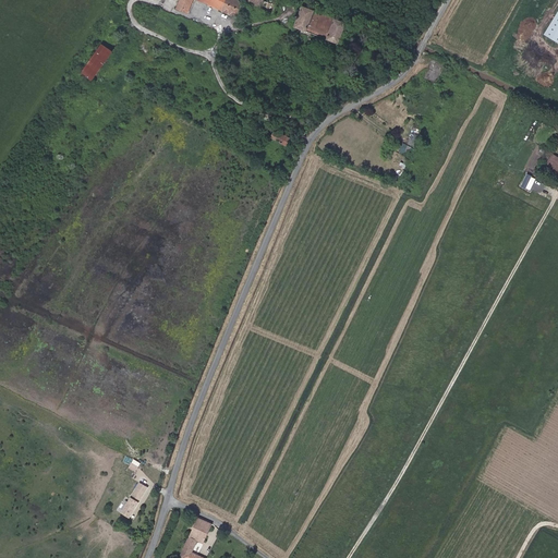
[(193,14),(198,0),(240,15),(245,2),(275,14),(280,0),(180,0),(177,8),(193,14)]
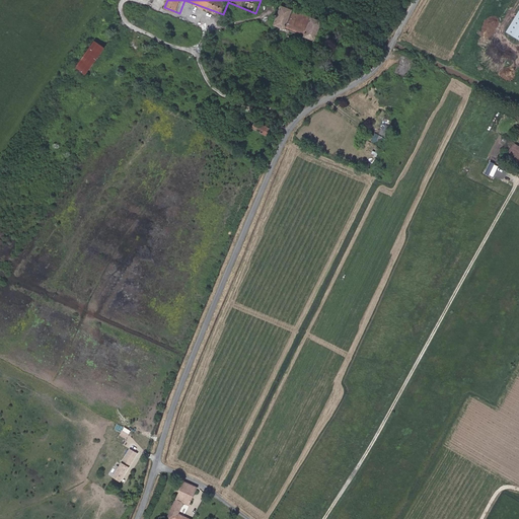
[(278,18),(276,24),(318,41),(324,25),(329,27),(331,23),(280,3),(279,7),(282,8),(281,12),(278,11),(276,17),(278,18)]
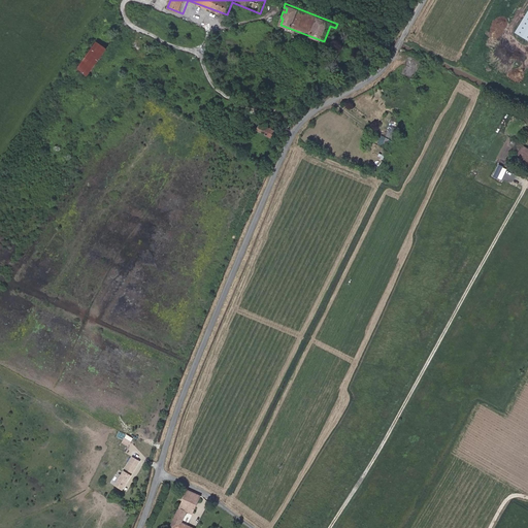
[(527,13),(517,32),(527,39),(527,13)]
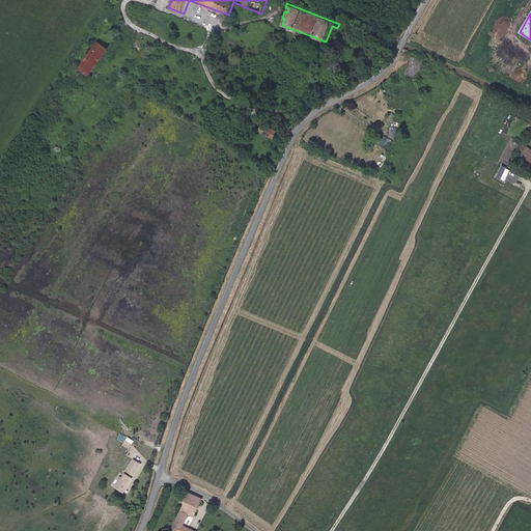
[(89,78),(109,50),(96,42),(78,71),(89,78)]
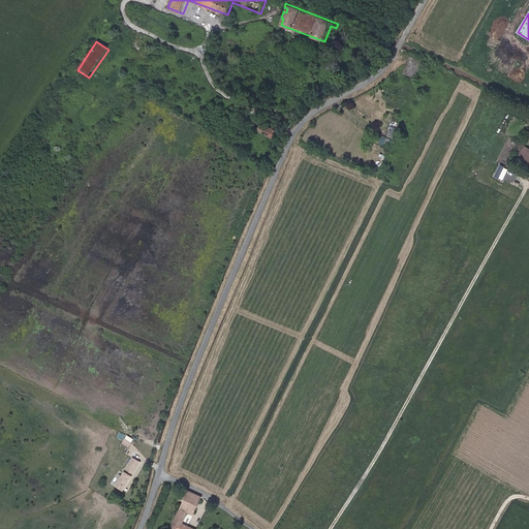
[(411,57),(402,73),(411,79),(421,62),(411,57)]
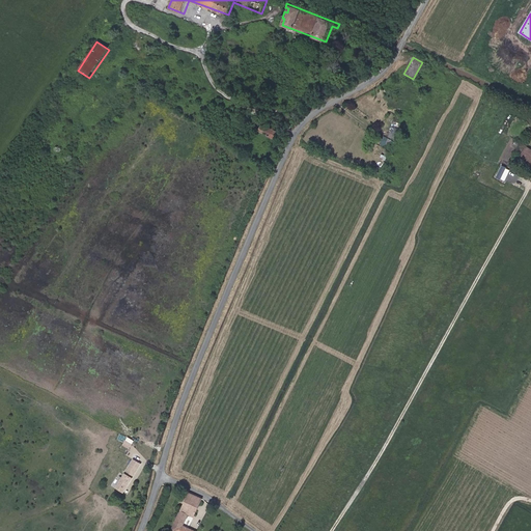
[(259,136),(273,142),(279,129),(269,124),(268,127),(263,126),(259,136)]
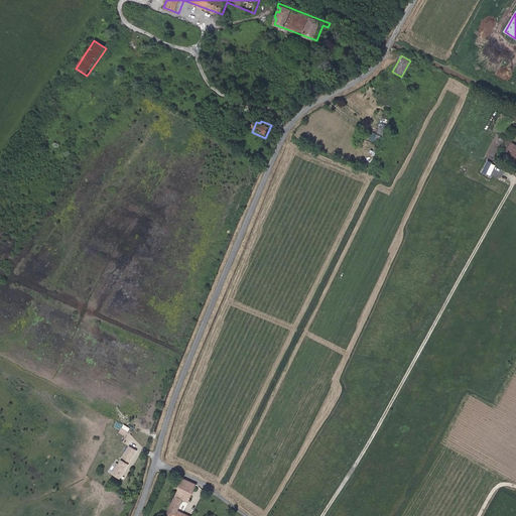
[(377,133),(383,136),(387,126),(381,123),(377,133)]
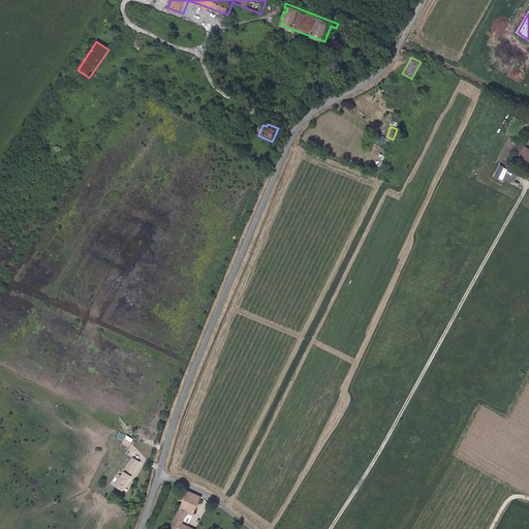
[(383,136),(379,144),(386,148),(391,139),(383,136)]
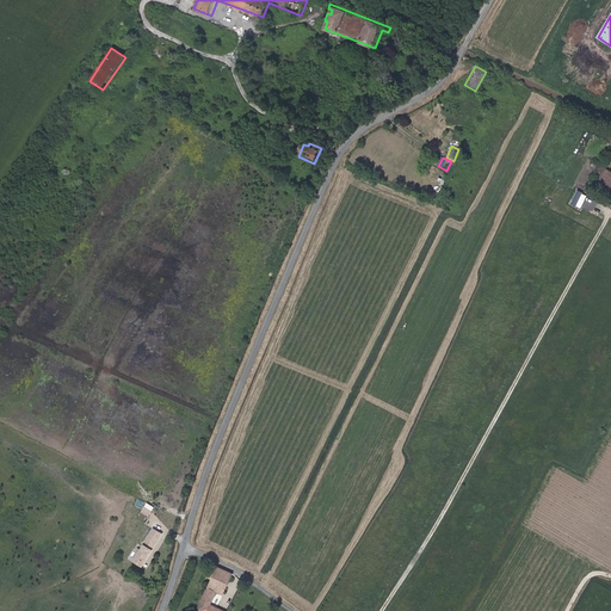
[(610,186),(610,158),(598,179),(610,186)]
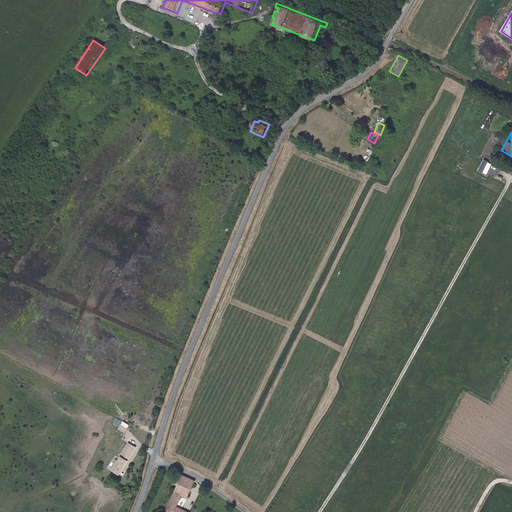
[(121,425),(118,429),(125,433),(127,428),(121,425)]
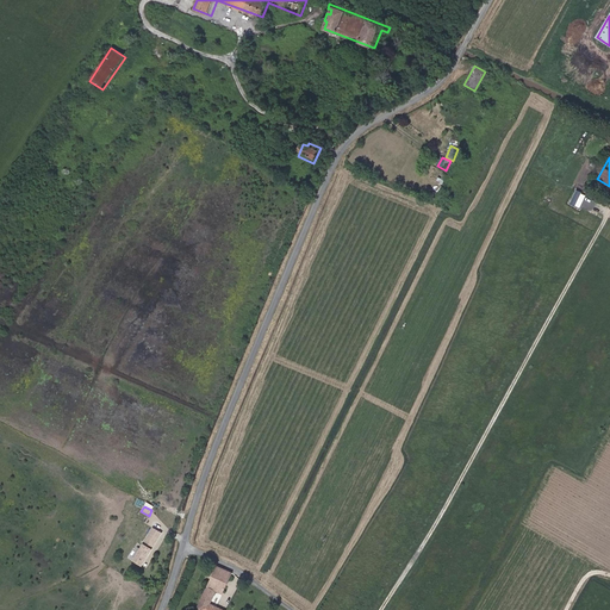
[(151,524),(155,527),(165,534),(168,526),(155,518),(151,524)]
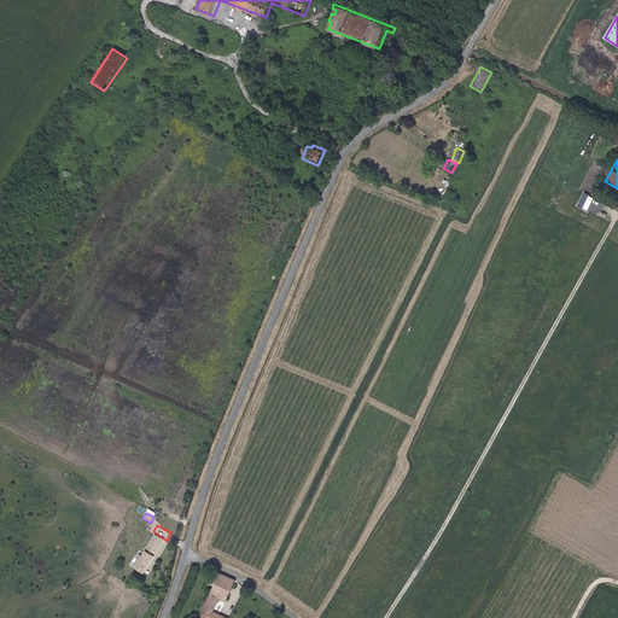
[(157,534),(134,567),(145,575),(167,541),(157,534)]
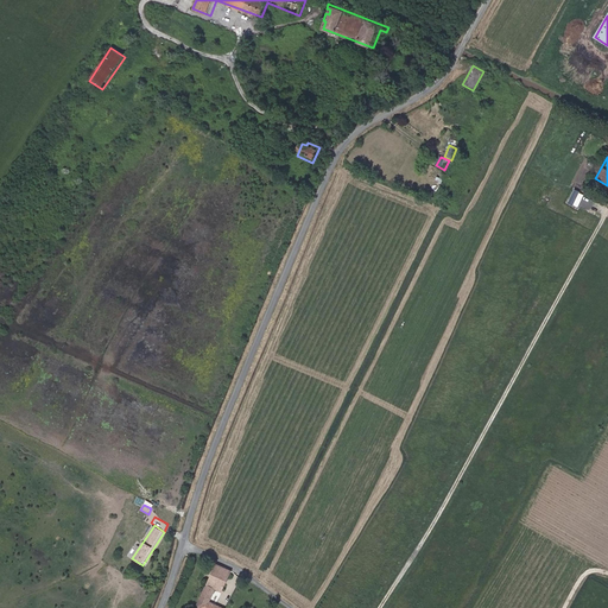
[(214,594),(221,597),(233,572),(217,564),(197,606),(201,607),(225,607),(210,601),(214,594)]
